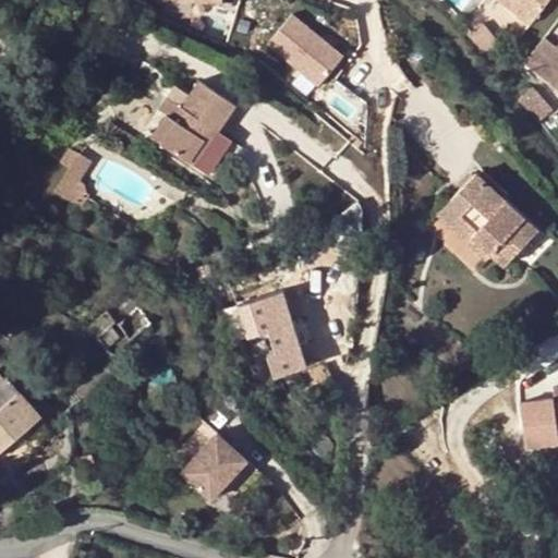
[(516,0),(536,17),(550,0),(516,0)]
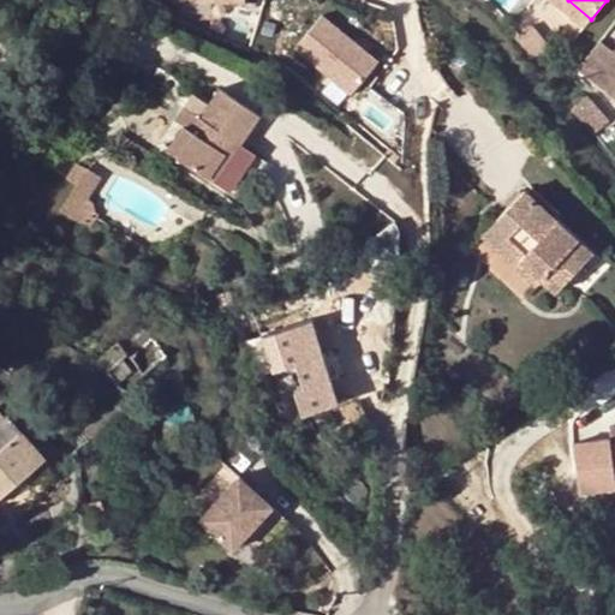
[(324,13),(294,49),(352,97),(383,63),(324,13)]
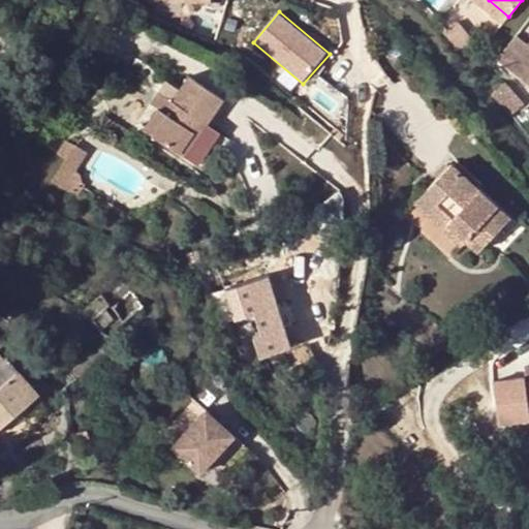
[(528,35),(522,30),(502,53),(516,64),(525,53),(528,55),(528,35)]
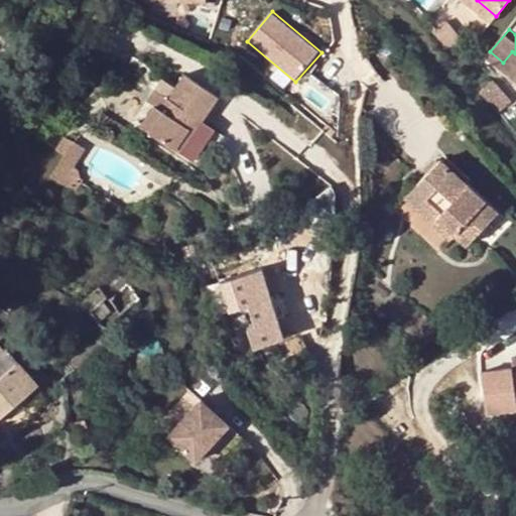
[(515,53),(512,51),(503,62),(515,74),(515,53)]
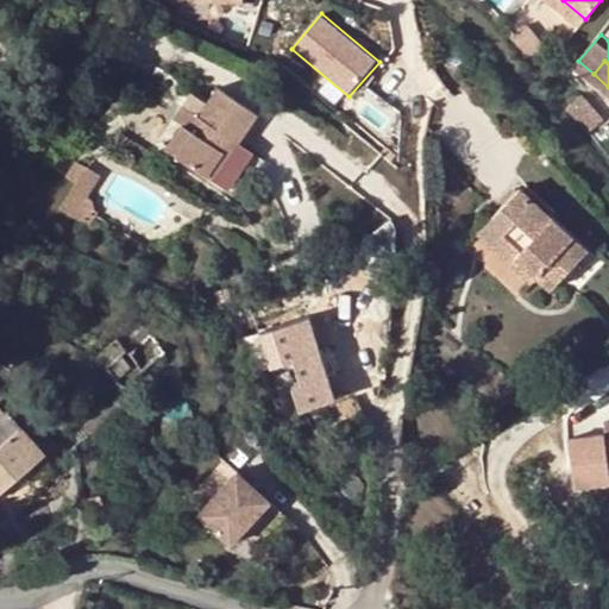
[(192,112),(165,152),(206,180),(232,138),(238,143),(257,113),(218,88),(200,118),(192,112)]
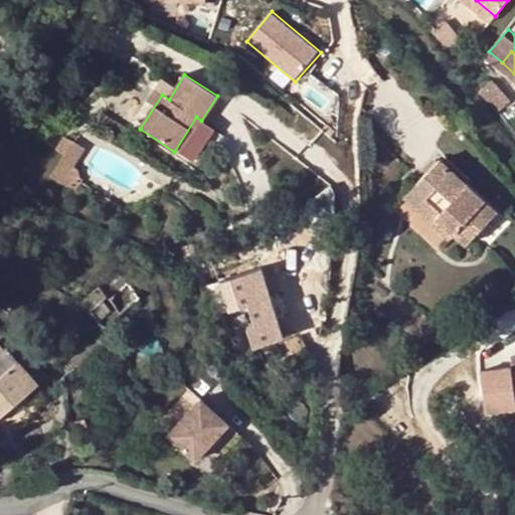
[(74,167),(83,151),(65,140),(57,154),(65,158),(51,181),(75,195),(81,185),(74,167)]
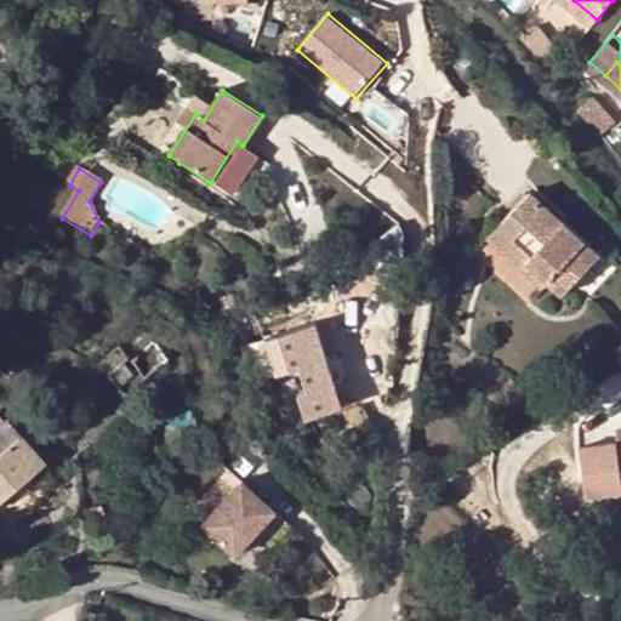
[(525,263),(519,269),(541,290),(547,284),(560,297),(598,256),(531,193),(511,216),(525,229),(508,248),(525,263)]
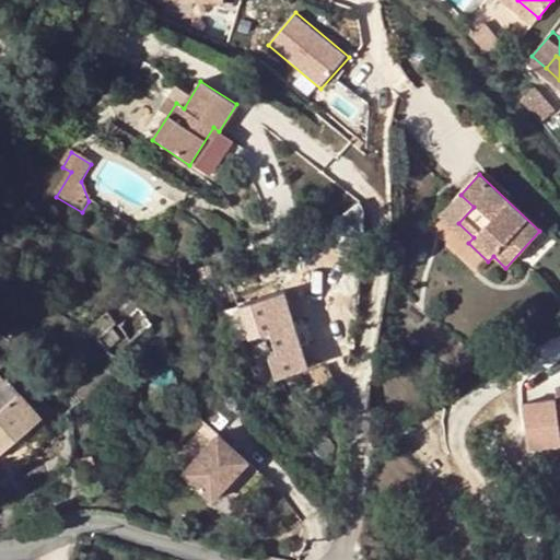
[(474,207),(461,195),(441,216),(468,243),(474,237),(458,223),(474,207)]
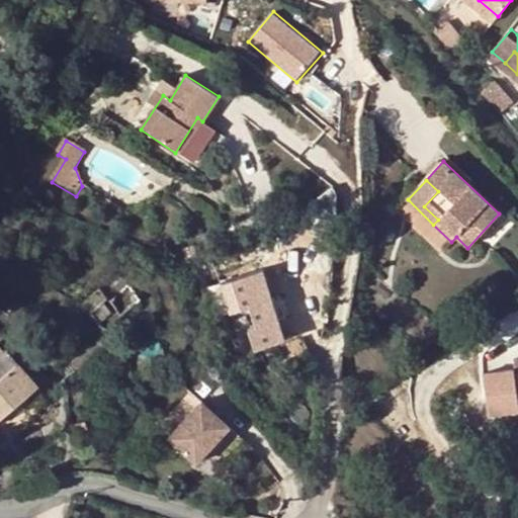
[(268,271),(226,281),(241,353),(284,343),(268,271)]
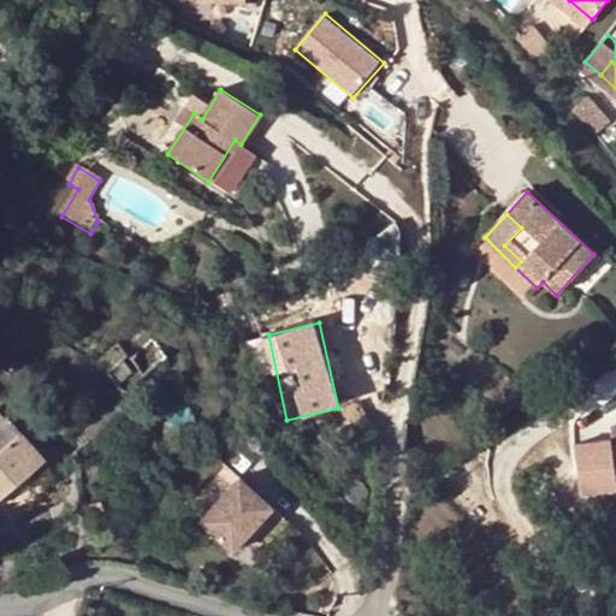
[(146,375),(128,356),(110,373),(125,394),(146,375)]
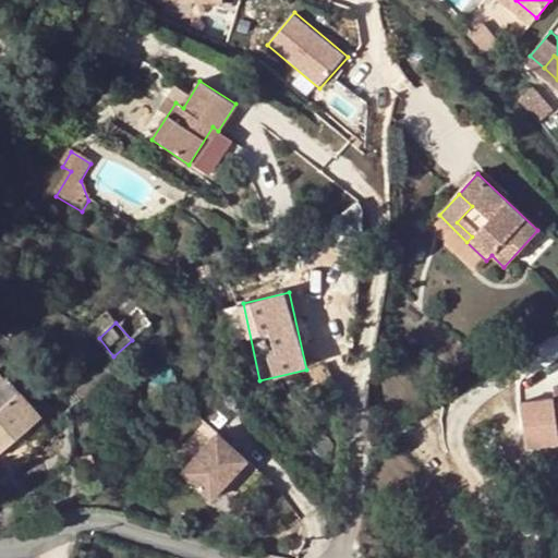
[(0,455),(44,415),(23,392),(21,395),(7,377),(0,383),(0,455)]
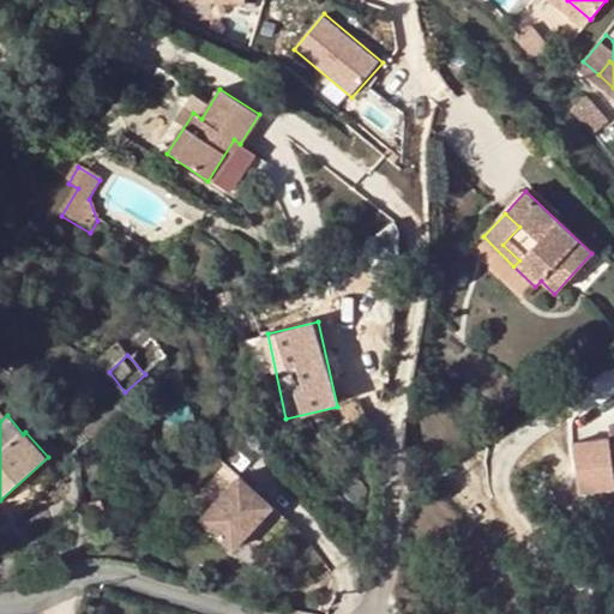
[(238,477),(198,521),(230,551),(270,507),(238,477)]
